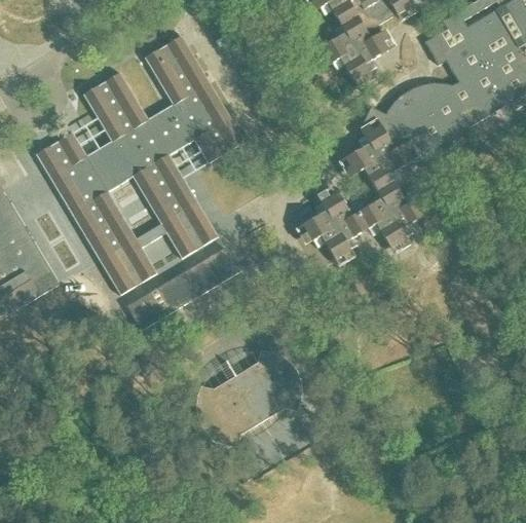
[(446,26),(424,39),(438,63),(445,59),(458,79),(452,82),(447,81),(443,81),(438,80),(433,80),(427,81),(423,82),(418,83),(413,85),(409,87),(405,90),(401,92),(397,96),(393,100),(390,104),(387,108),(385,112),(370,105),(360,126),(365,135),(357,140),(362,148),(346,158),(357,174),(364,169),(381,199),(350,216),(338,192),(322,201),(326,209),(303,223),(317,245),(324,241),(332,257),(355,244),(351,235),(374,222),(388,246),(414,230),(409,223),(423,214),(407,191),(400,195),(386,173),(410,159),(415,159),(420,158),(425,158),(430,156),(436,154),(440,152),(445,150),(449,147),(452,143),(456,140),(459,136),(462,132),(464,126),(510,100),(514,108),(525,100),(525,6),(523,1),(524,0),(472,0),(442,19),(446,26)]
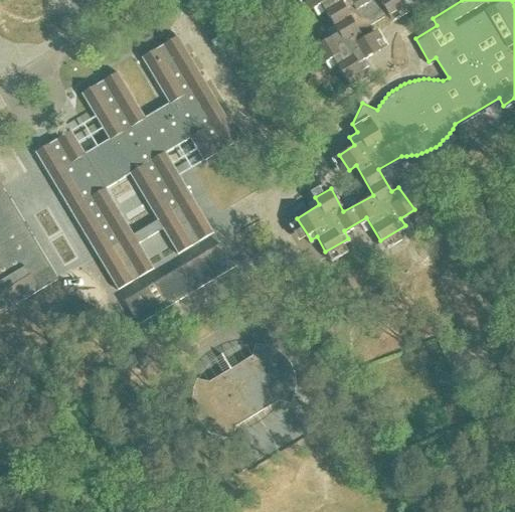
[(307,0),(313,10),(315,13),(324,8),(338,29),(317,42),(319,46),(327,61),(330,66),(337,62),(345,75),(369,62),(365,55),(380,47),(372,33),(371,30),(368,32),(365,27),(404,4),(403,2),(401,0),(307,0)]
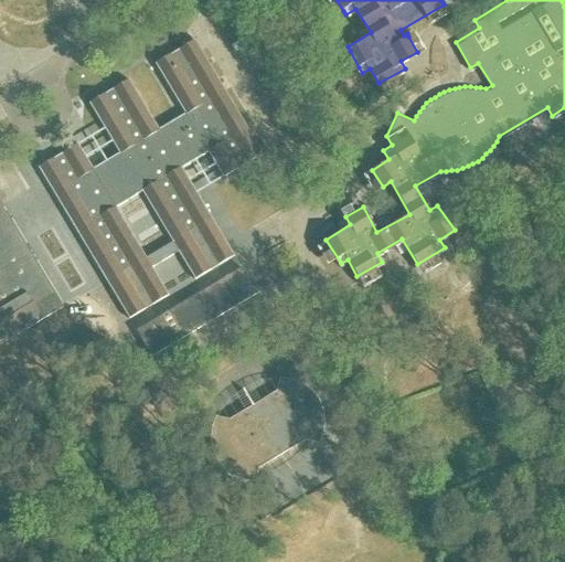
[(126,76),(86,99),(117,149),(92,166),(76,141),(38,166),(108,284),(128,317),(167,293),(150,265),(177,250),(193,277),(233,253),(180,166),(206,149),(222,175),(263,148),(193,35),(151,62),(182,112),(156,127),(126,76)]
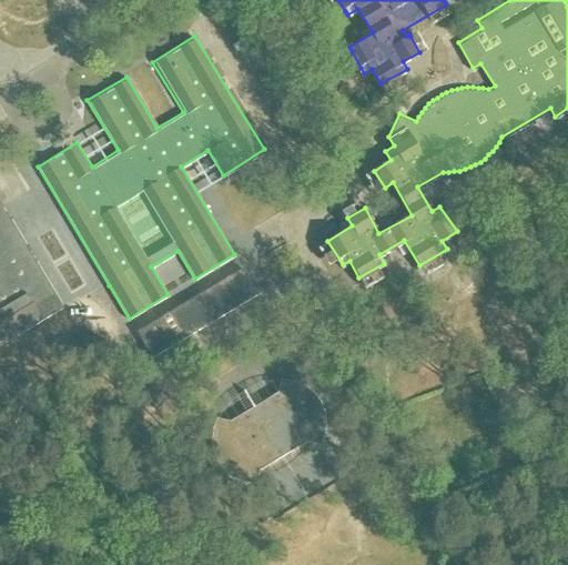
[(81,140),(94,163),(117,150),(111,139),(97,148),(90,135),(81,140)]
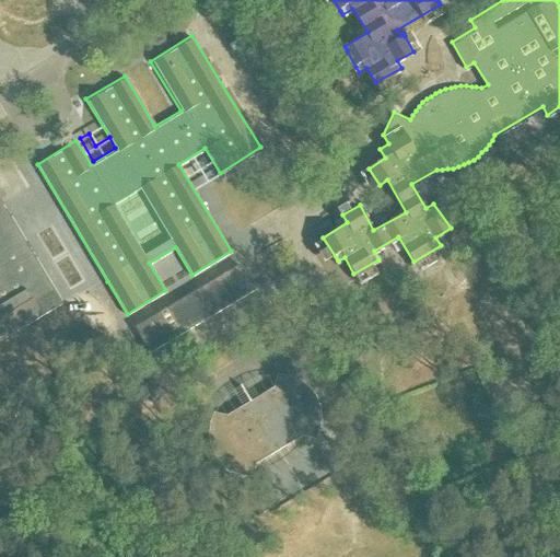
[(0,338),(61,302),(0,201),(0,338)]
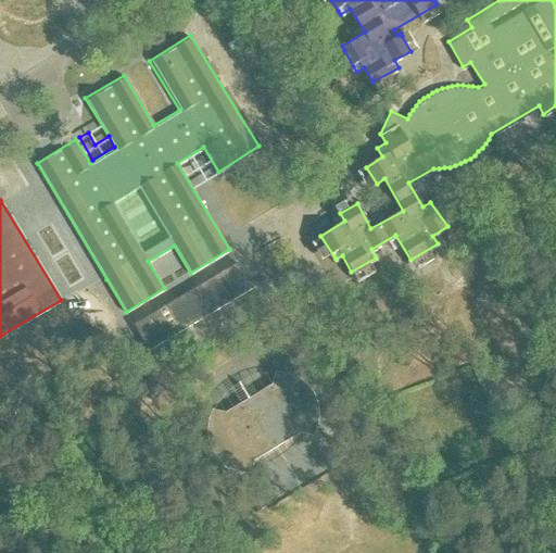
[(148,349),(252,286),(236,261),(133,323),(148,349)]
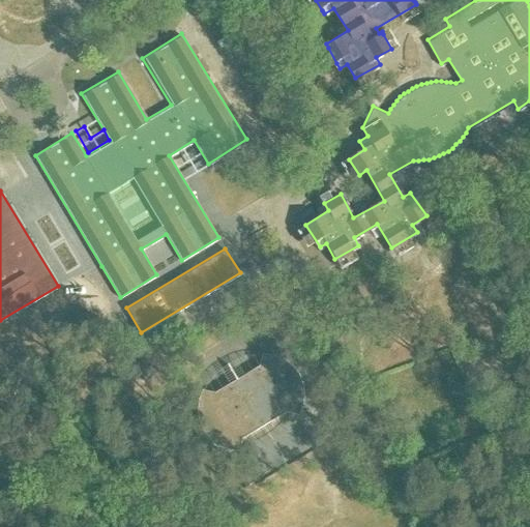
[(302,403),(303,393),(303,392),(301,383),(301,381),(297,373),(297,372),(291,364),(290,363),(283,358),(282,357),(272,354),(271,354),(262,353),(261,353),(261,354),(259,364),(214,391),(203,389),(202,388),(202,389),(199,398),(198,399),(198,400),(197,409),(197,410),(198,419),(199,420),(202,430),(203,431),(209,438),(210,439),(217,444),(218,445),(227,448),(228,448),(237,449),(238,449),(239,449),(239,448),(241,438),(286,410),(297,413),(298,414),(298,412),(302,404),(302,403)]
